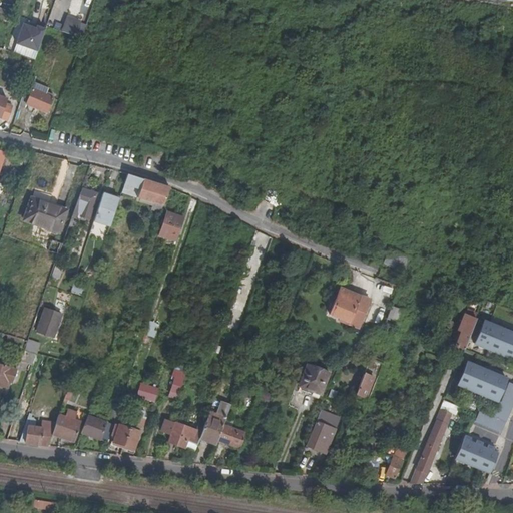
[(62,32),(75,37),(80,23),(67,19),(62,32)]
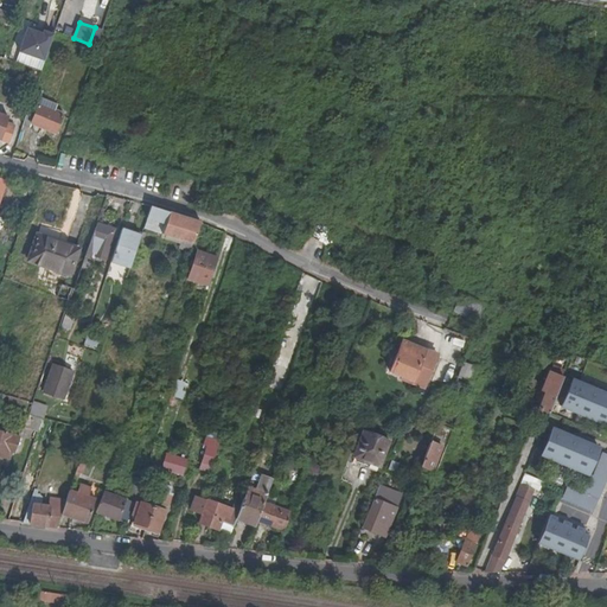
[(45,64),(53,38),(44,34),(43,38),(36,36),(27,32),(19,55),(45,64)]
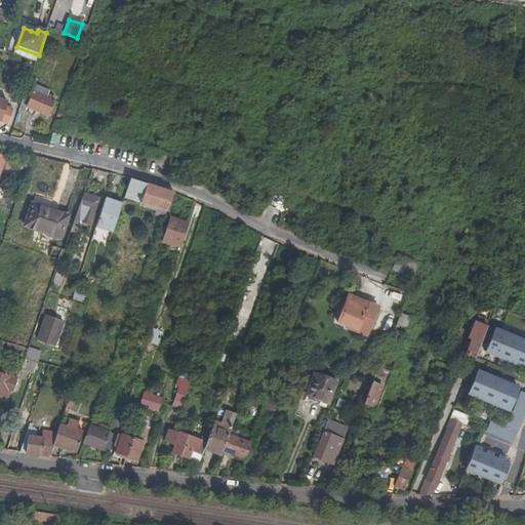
[(31,80),(21,110),(26,112),(28,108),(49,117),(55,101),(48,98),(50,93),(36,87),(37,82),(31,80)]
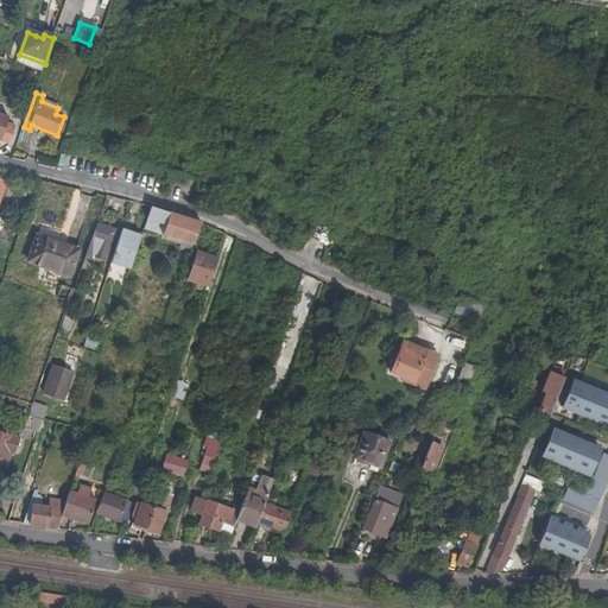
[(195,245),(202,223),(151,208),(144,230),(159,235),(162,226),(166,227),(164,236),(195,245)]
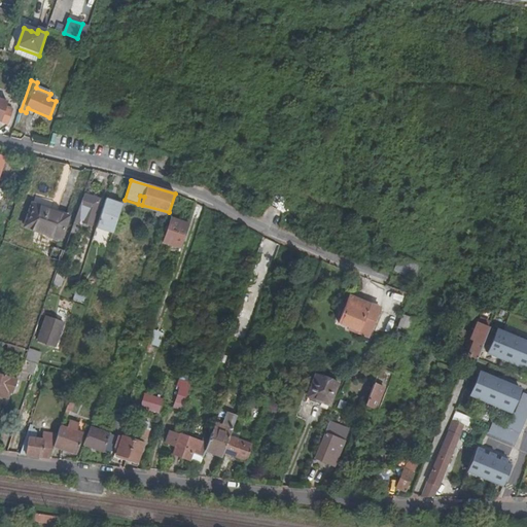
[(86,194),(83,202),(75,224),(81,226),(82,223),(92,226),(102,199),(86,194)]
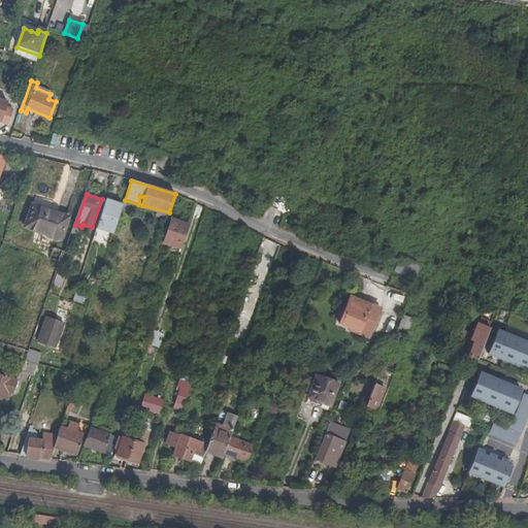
[(123,206),(106,201),(97,229),(113,234),(123,206)]
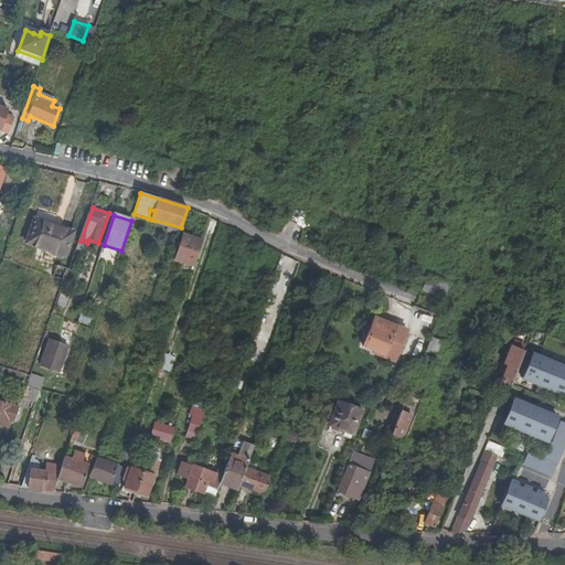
[(43,246),(52,222),(36,216),(28,241),(43,246)]
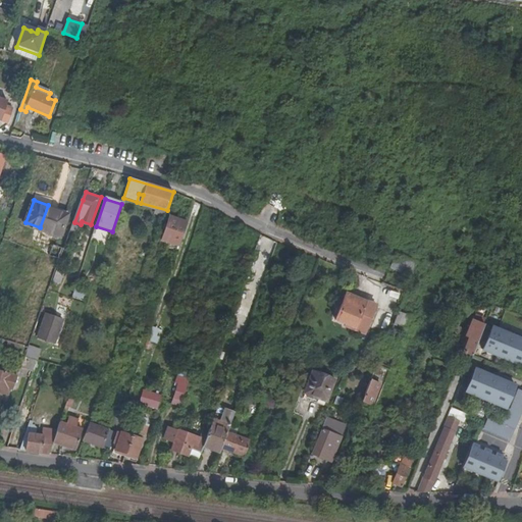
[(69,213),(48,205),(40,227),(61,235),(69,213)]
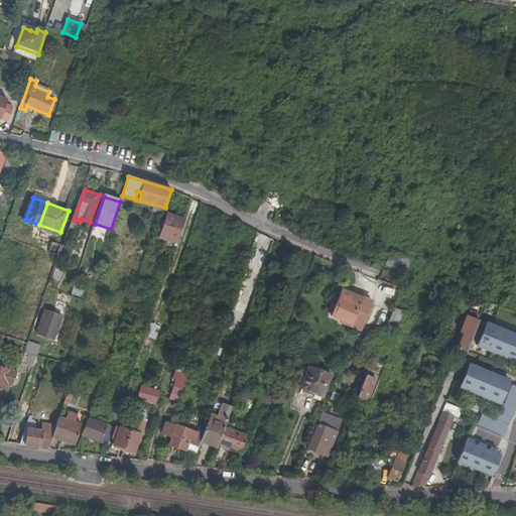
[(177,245),(185,221),(168,215),(160,239),(177,245)]
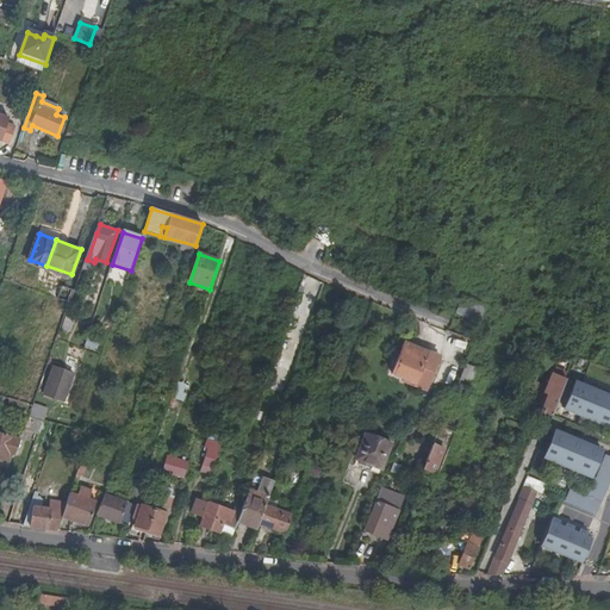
[(206,298),(210,290),(190,282),(182,280),(180,288),(206,298)]
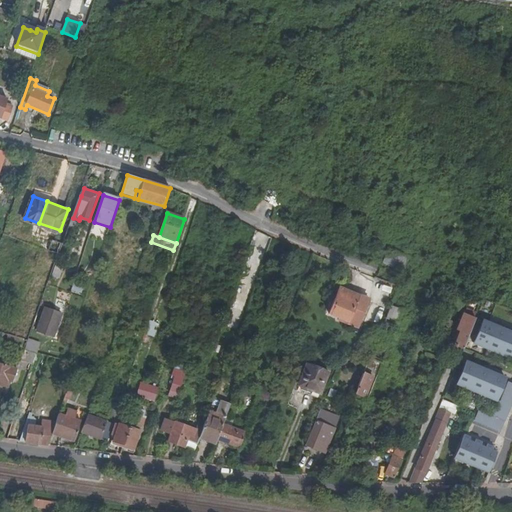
[(60,252),(63,245),(52,241),(48,252),(59,256),(60,252)]
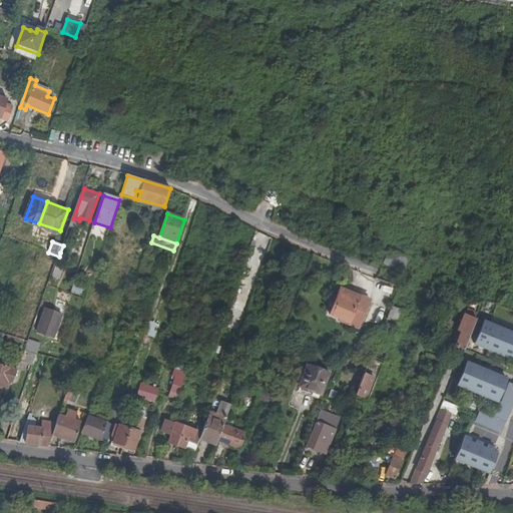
[(383,266),(397,271),(403,255),(389,250),(383,266)]
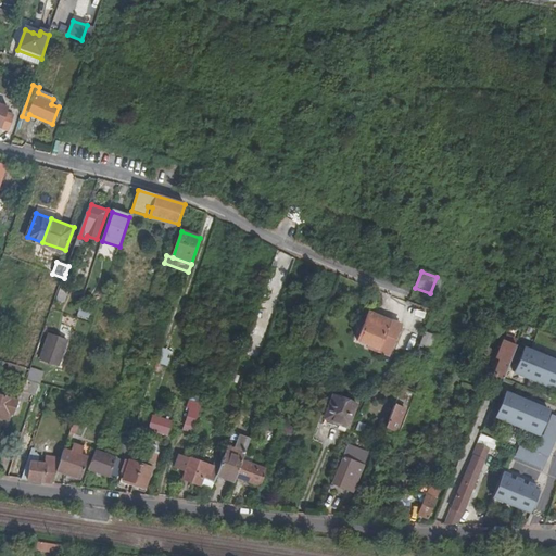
[(437,277),(430,293),(439,298),(445,280),(437,277)]
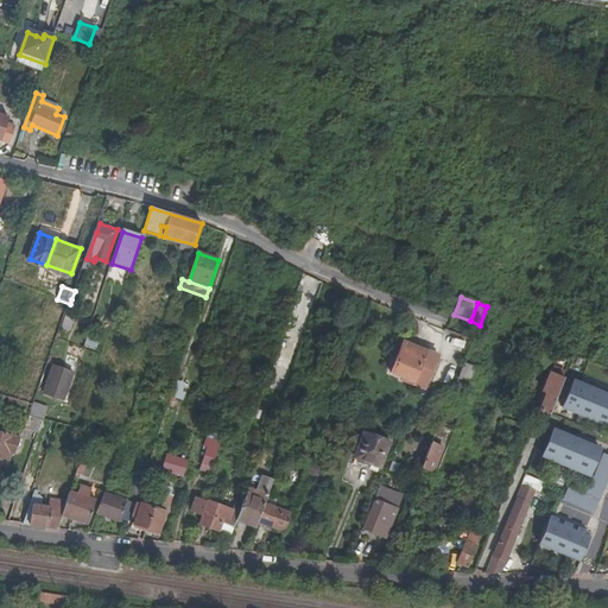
[(62,330),(74,335),(78,321),(67,316),(62,330)]
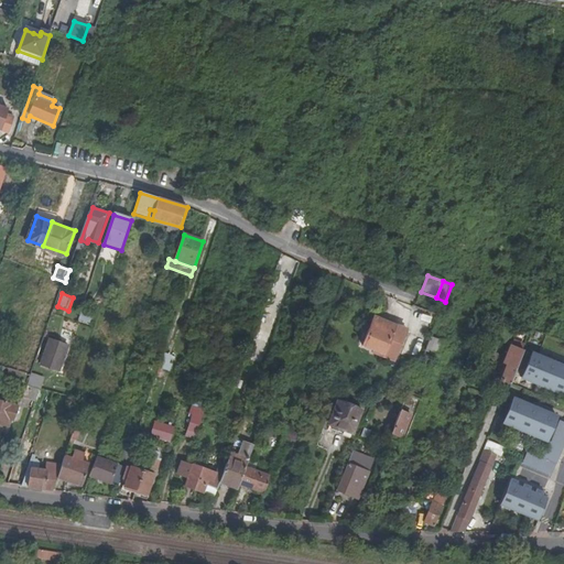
[(328,315),(333,302),(324,297),(318,311),(328,315)]
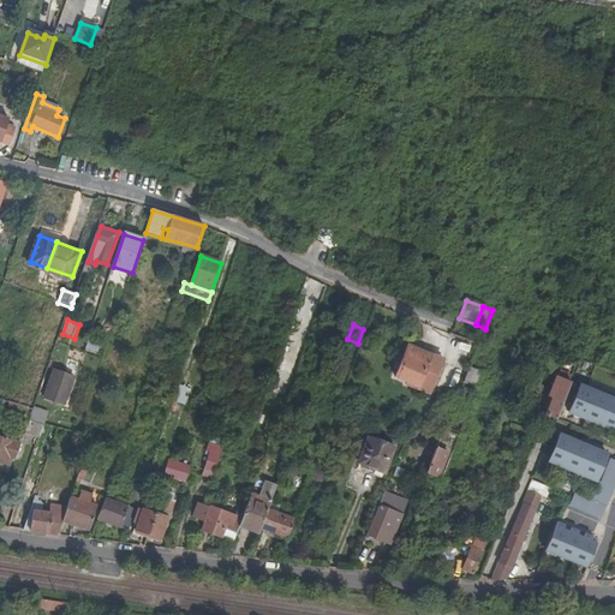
[(101,345),(89,340),(87,348),(99,352),(101,345)]
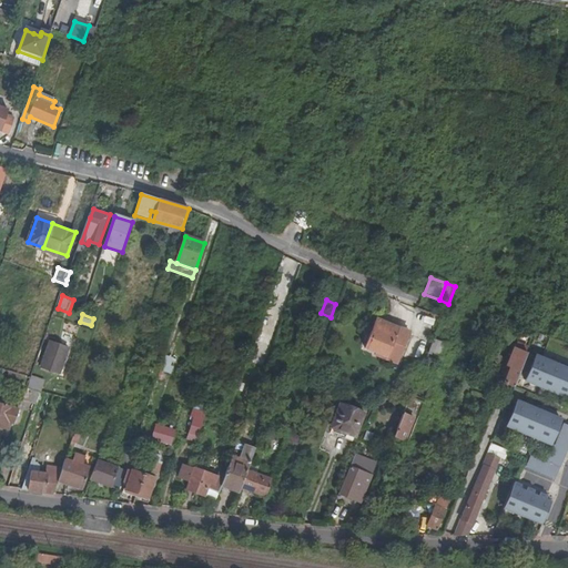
[(385,361),(398,330),(376,321),(365,350),(375,354),(377,351),(386,355),(384,361),(385,361)]
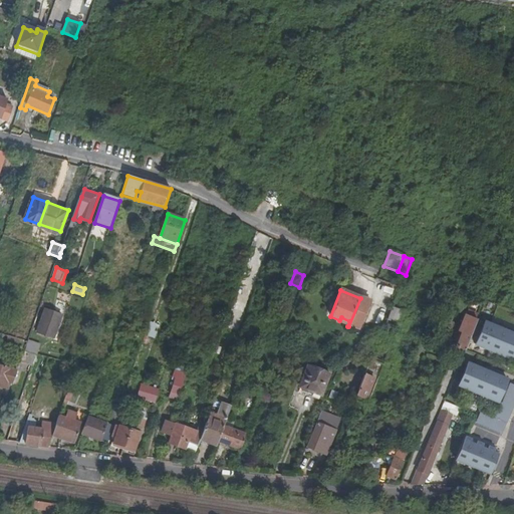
[(406,312),(393,307),(388,319),(401,325),(406,312)]
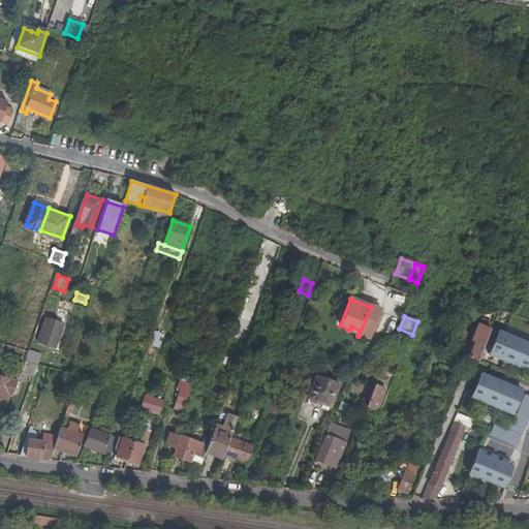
[(39,343),(56,349),(64,325),(49,319),(39,343)]
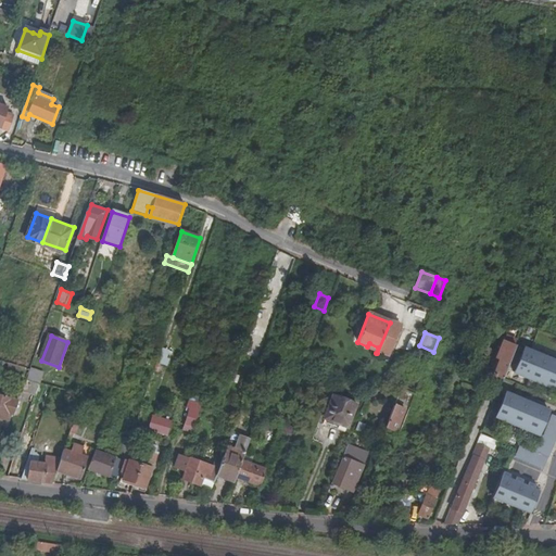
[(504,379),(517,346),(505,342),(497,359),(501,361),(494,376),(504,379)]
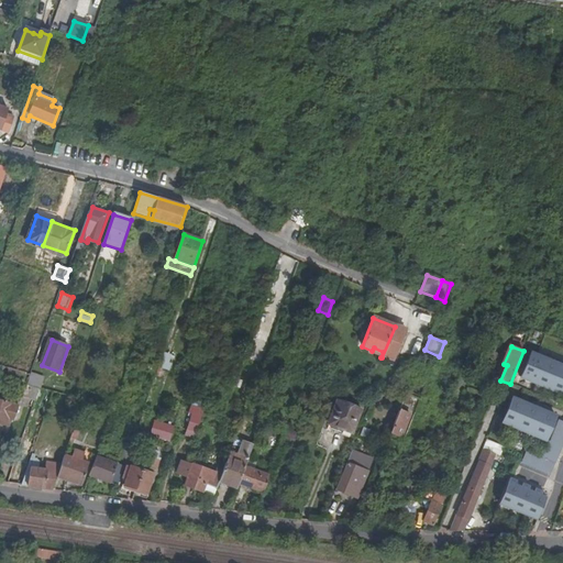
[(163,351),(157,366),(169,370),(175,355),(163,351)]
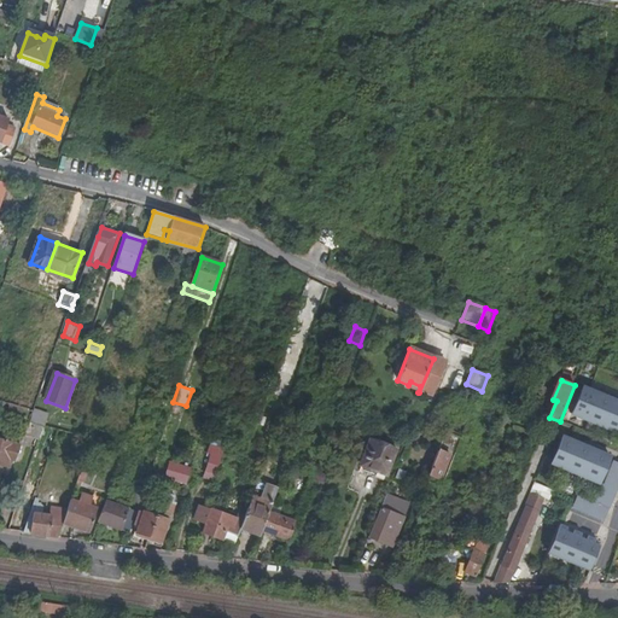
[(617,403),(582,389),(571,413),(617,432),(617,403)]
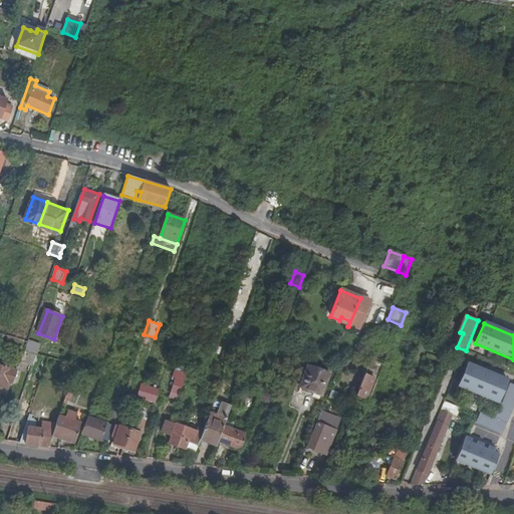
[(25,351),(29,341),(0,332),(0,344),(11,347),(24,351),(25,351)]
